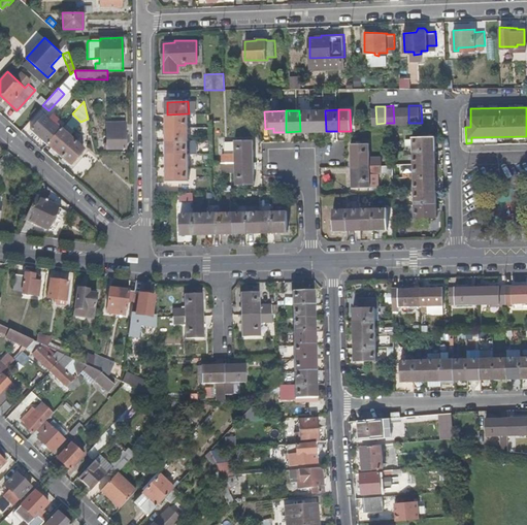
[(313,124),(311,110),(299,110),(300,131),(313,131),(313,124)]
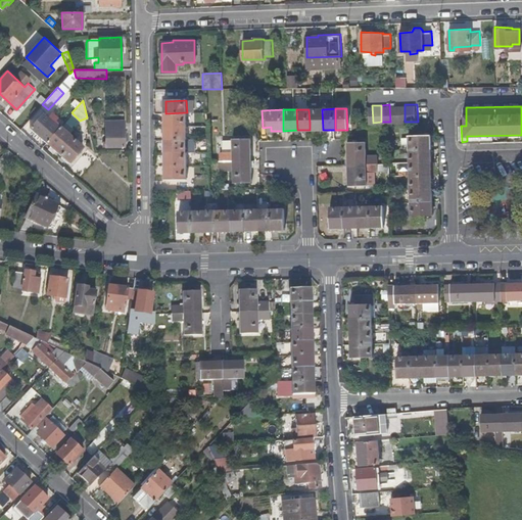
[(323,130),(322,109),(309,109),(310,123),(310,130),(323,130)]
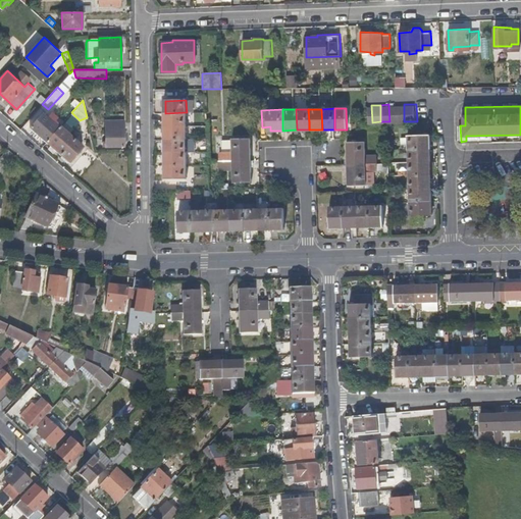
[(187,125),(187,112),(165,113),(166,125),(187,125)]
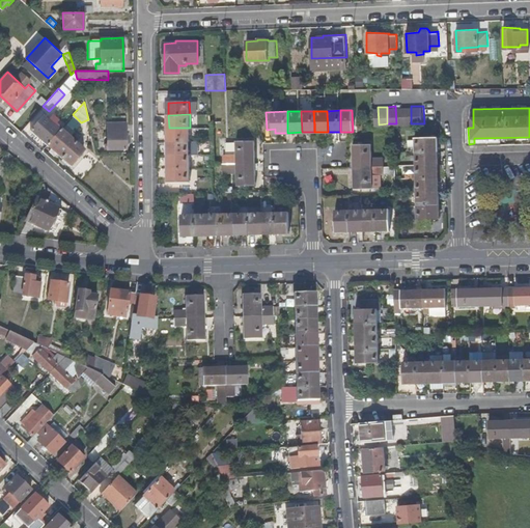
[(59,130),(44,116),(31,130),(47,143),(59,130)]
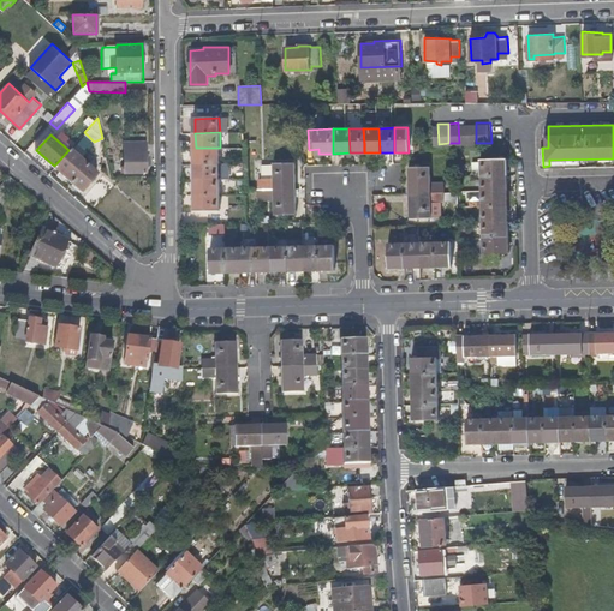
[(147,144),(124,144),(124,173),(145,173),(147,144)]
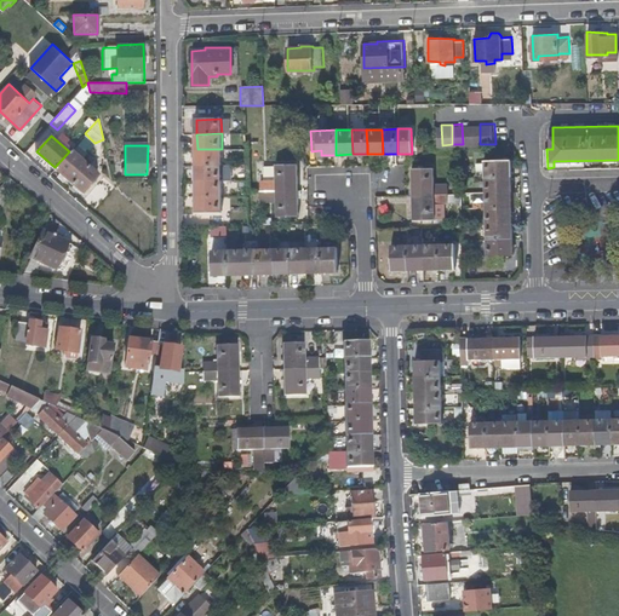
[(91,167),(72,149),(69,151),(55,167),(75,184),(91,167)]
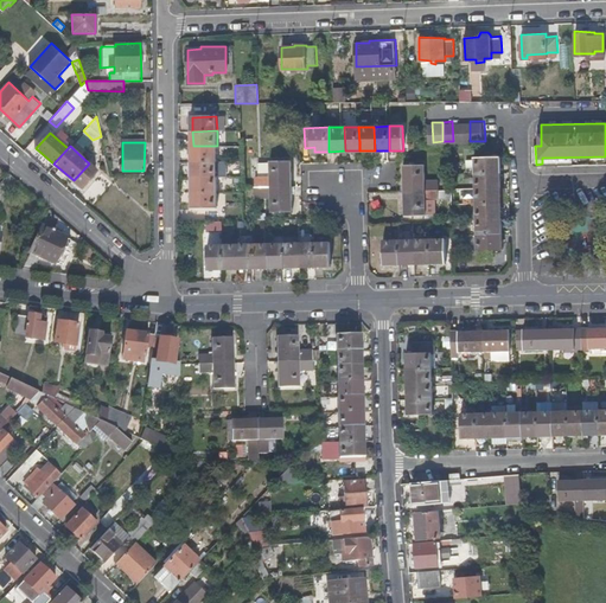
[(217,160),(217,146),(193,146),(193,160),(217,160)]
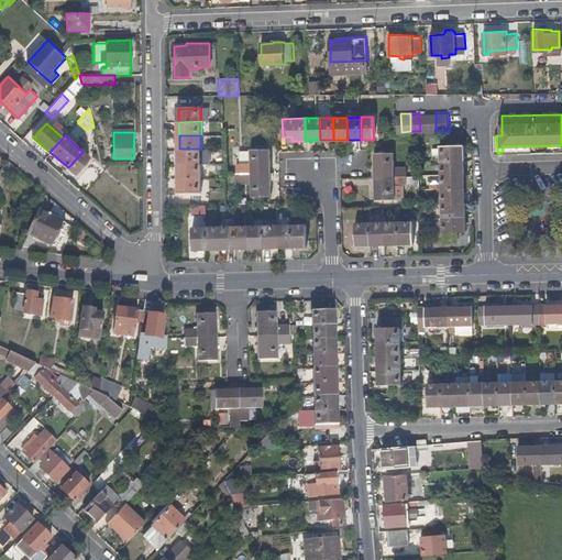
[(466,160),(465,146),(443,146),(444,160),(466,160)]
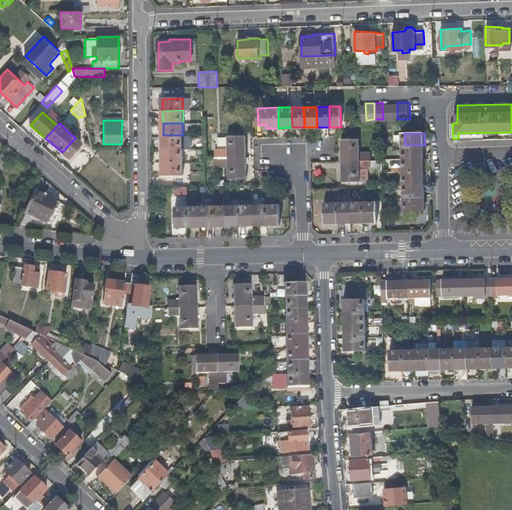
[(183,147),(183,135),(163,135),(163,148),(183,147)]
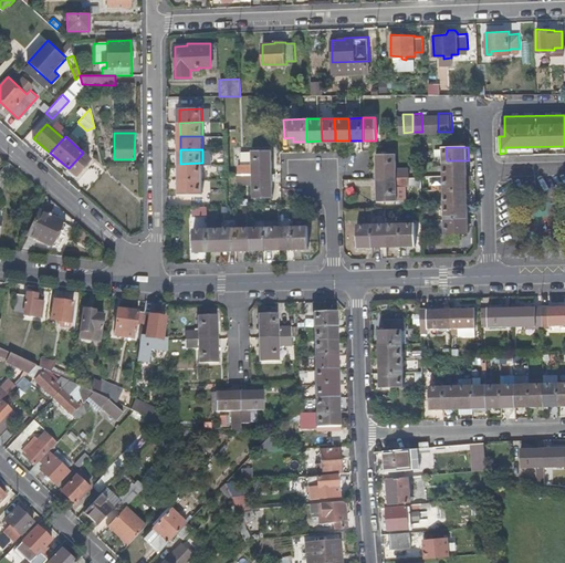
[(274,171),(273,152),(254,152),(255,173),(274,171)]
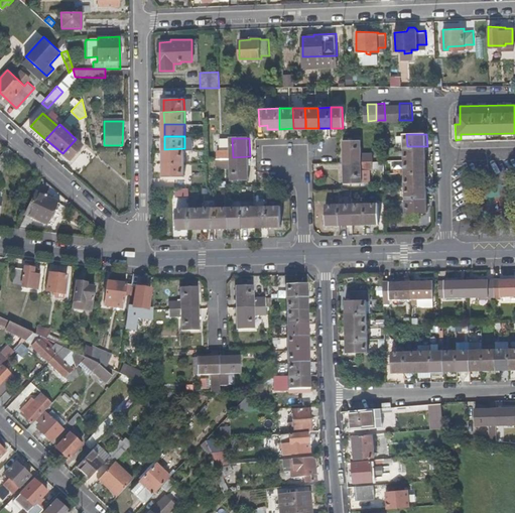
[(83,145),(76,139),(62,153),(70,159),(83,145)]
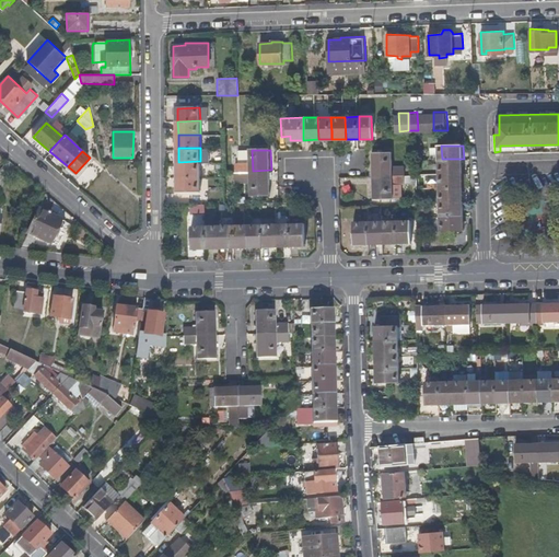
[(394,165),(394,152),(375,153),(376,174),(394,174),(408,174),(408,164),(394,165)]
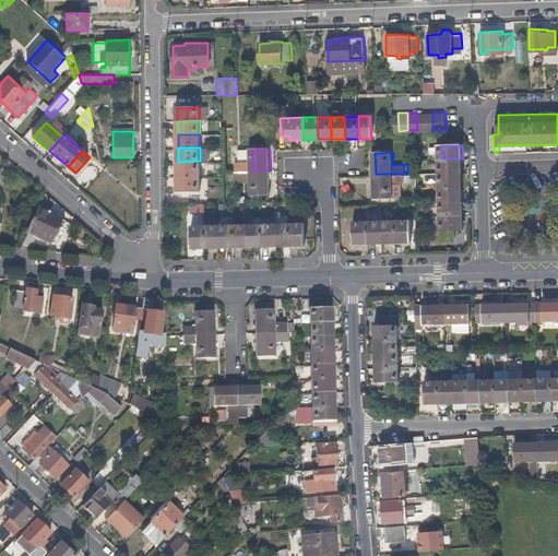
[(463,172),(463,158),(441,158),(441,173),(463,172)]
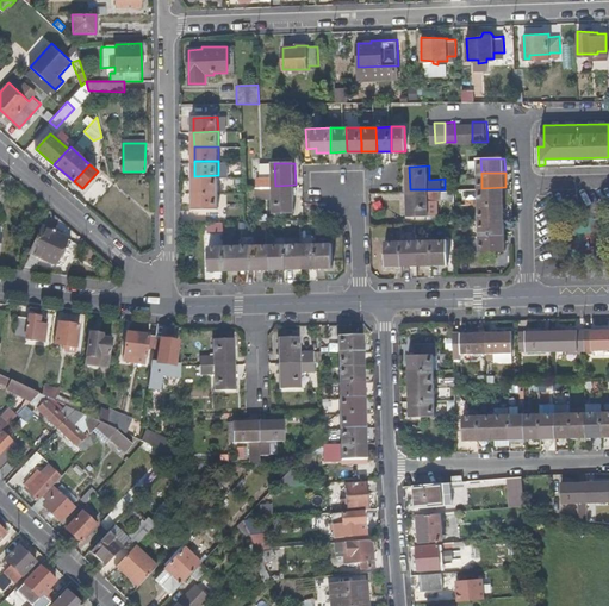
[(218,192),(218,175),(194,176),(194,192),(218,192)]
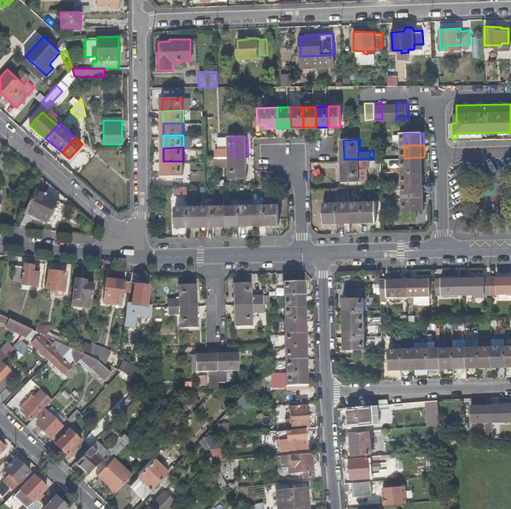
[(248,177),(248,155),(231,156),(231,177),(248,177)]
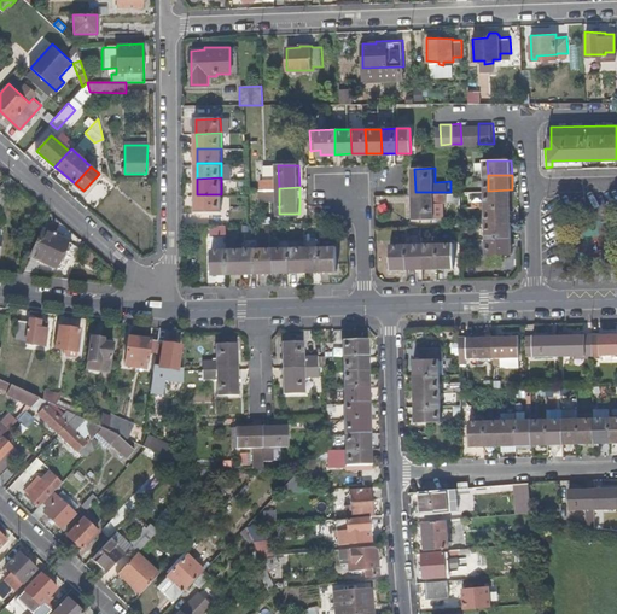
[(512,205),(512,189),(488,191),(488,205),(512,205)]
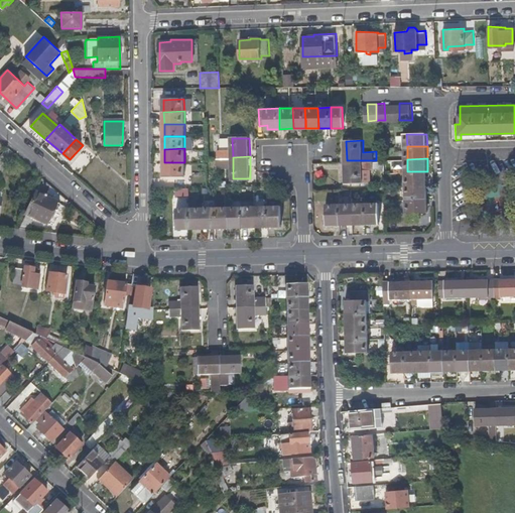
[(364,181),(363,160),(347,160),(348,182),(364,181)]
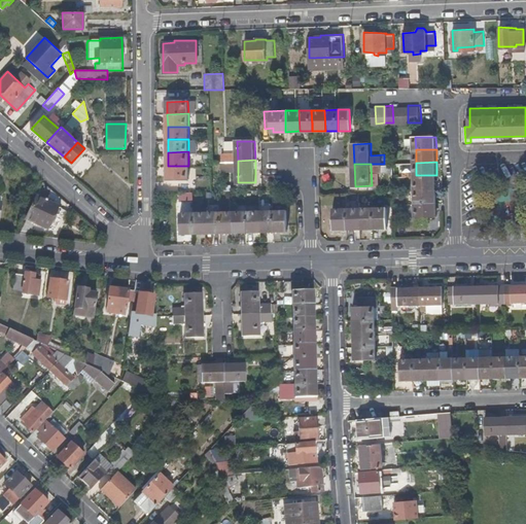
[(189,179),(188,166),(168,166),(169,179),(189,179)]
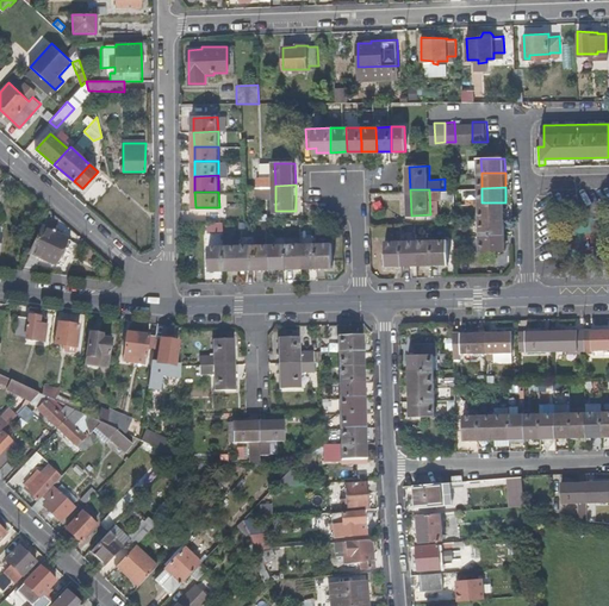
[(507,218),(505,202),(482,202),(483,219),(507,218)]
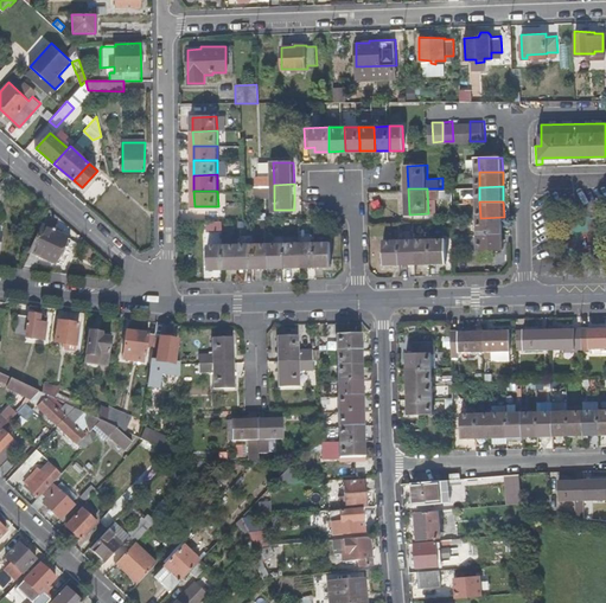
[(504,232),(504,217),(480,218),(480,233),(504,232)]
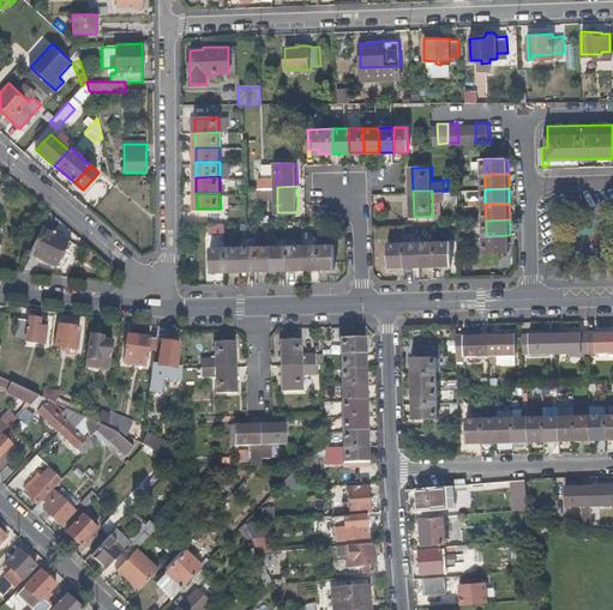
[(60,267),(72,242),(68,241),(68,239),(43,229),(31,255),(24,271),(32,272),(40,259),(55,266),(56,265),(60,267)]
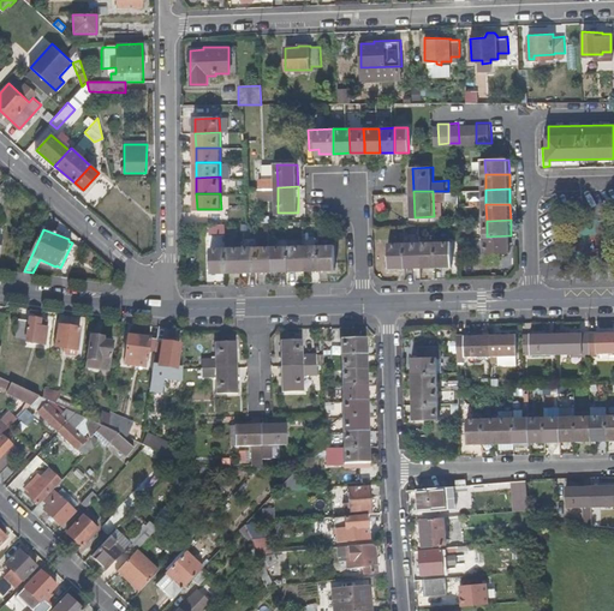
[(511,250),(511,235),(487,237),(487,251),(511,250)]
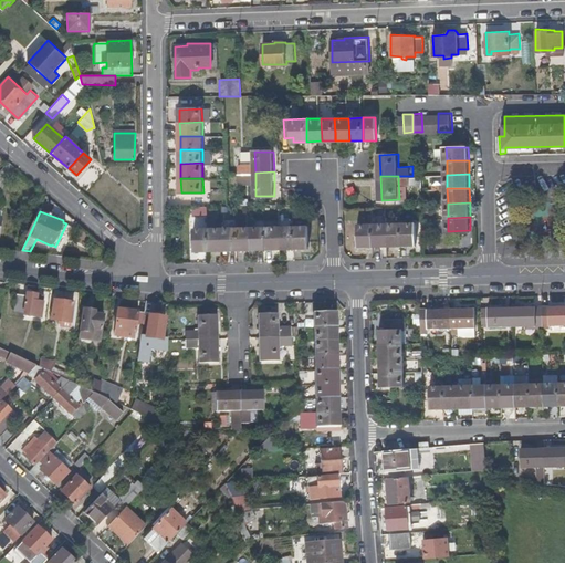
[(418,243),(417,222),(404,223),(404,243),(418,243)]
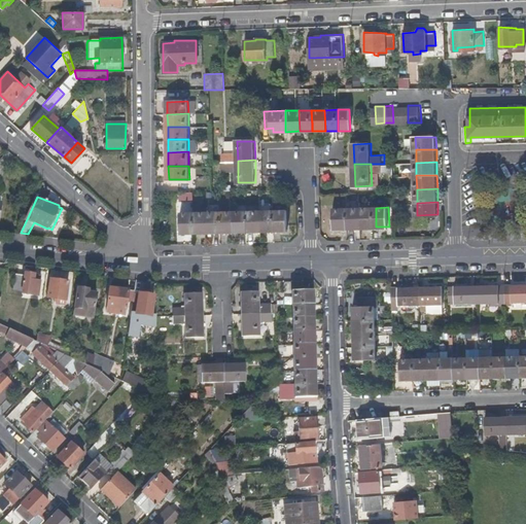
[(350,228),(350,208),(338,208),(338,228),(350,228)]
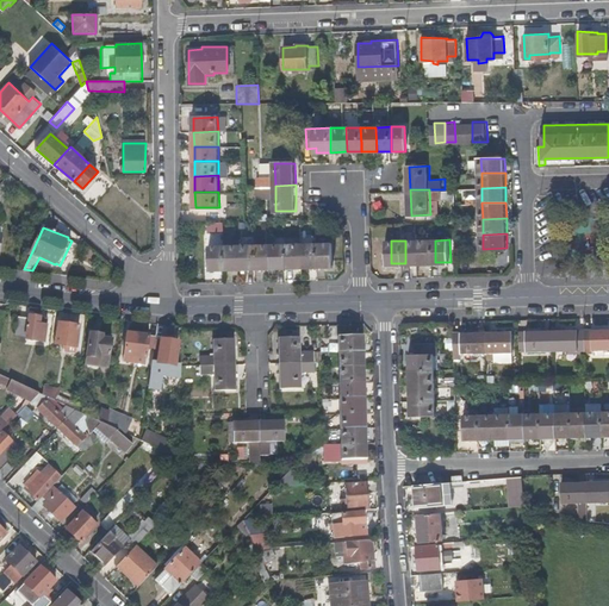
[(421,263),(420,241),(405,241),(405,263),(421,263)]
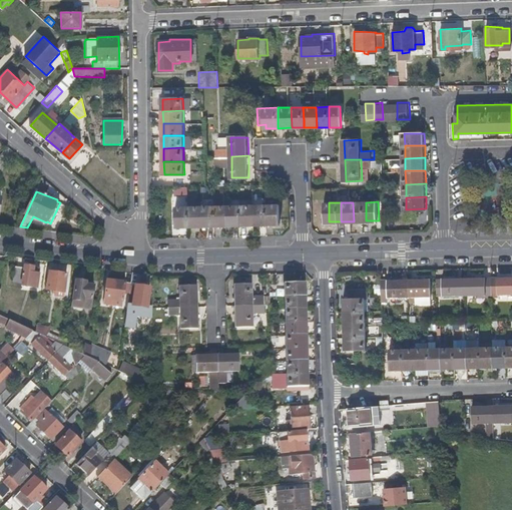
[(366,220),(366,202),(353,202),(354,221),(366,220)]
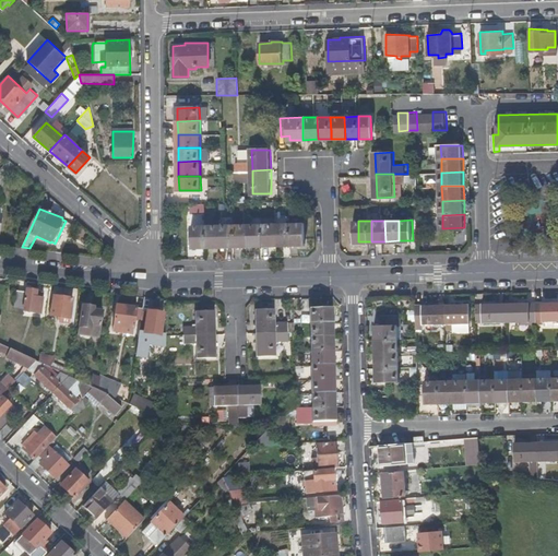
[(306,243),(306,222),(292,223),(293,243),(306,243)]
